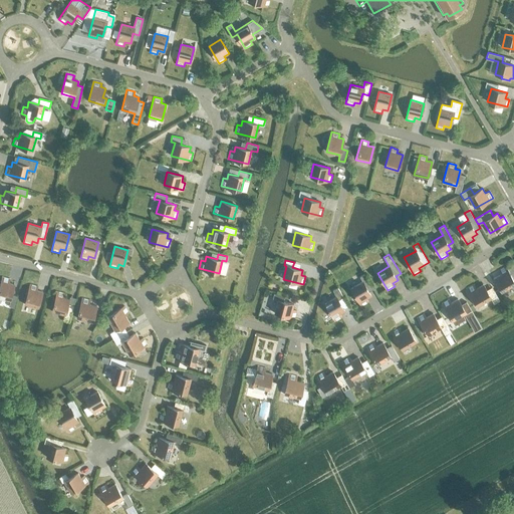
[(493,278),(502,292),(513,284),(513,281),(505,266),(498,270),(500,274),(493,278)]
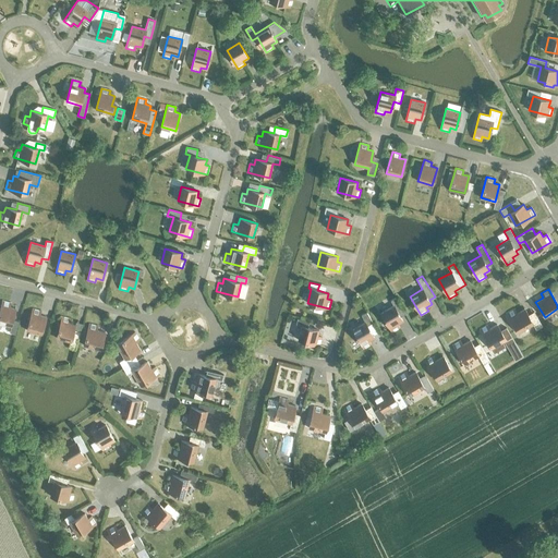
[(380,313),(392,332),(400,328),(398,324),(402,320),(397,312),(402,308),(396,296),(390,301),(393,305),(380,313)]
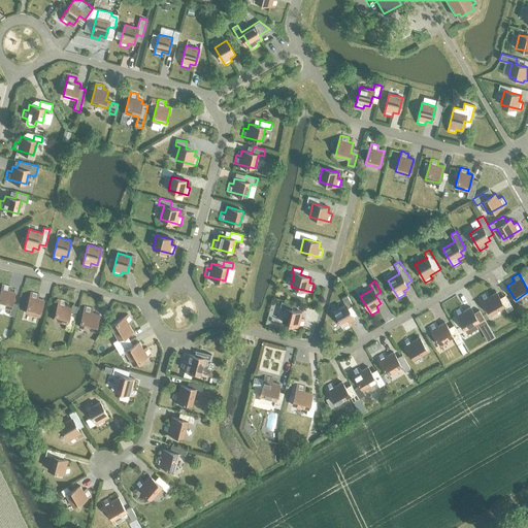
[(0,291),(0,290),(0,305),(10,308),(11,302),(14,292),(9,291),(10,287),(2,285),(0,291)]
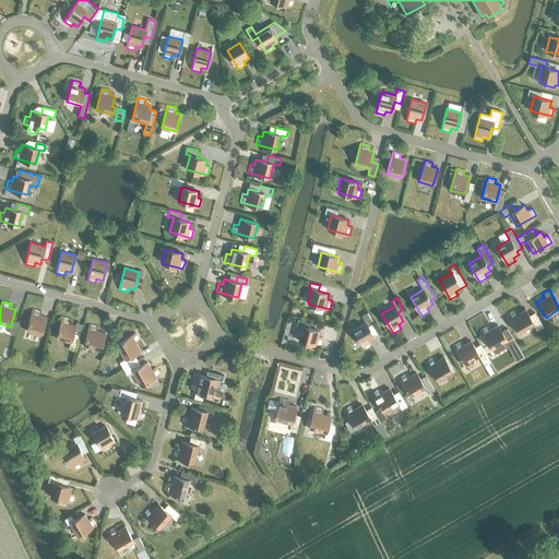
[(27,331),(42,334),(46,317),(39,316),(42,311),(33,309),(27,331)]
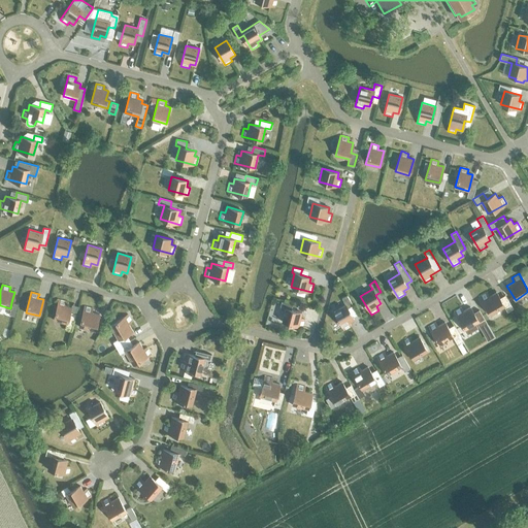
[(506,297),(501,300),(496,292),(489,296),(487,292),(480,296),(490,315),(504,306),(507,311),(513,308),(506,297)]
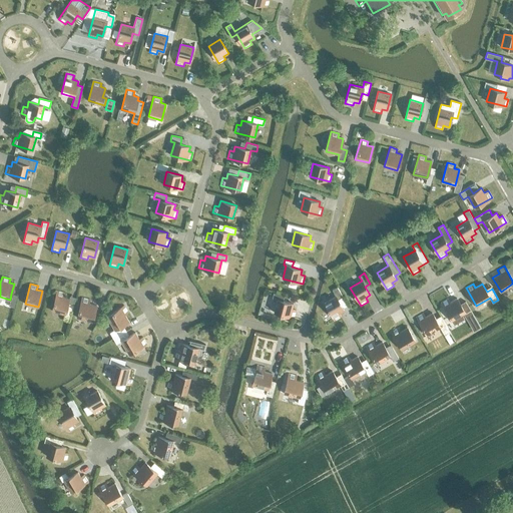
[(338,300),(343,297),(337,288),(332,291),(336,296),(324,303),(335,321),(341,317),(339,313),(344,311),(338,300)]
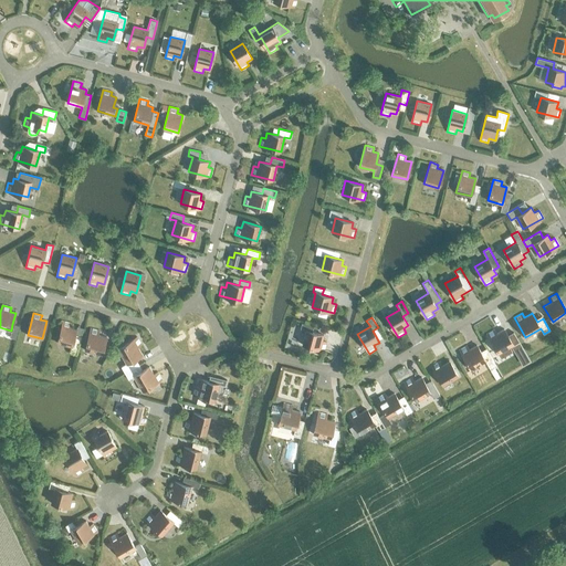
[(70,353),(76,355),(80,342),(73,339),(76,329),(71,327),(72,323),(63,321),(58,343),(71,346),(70,353)]
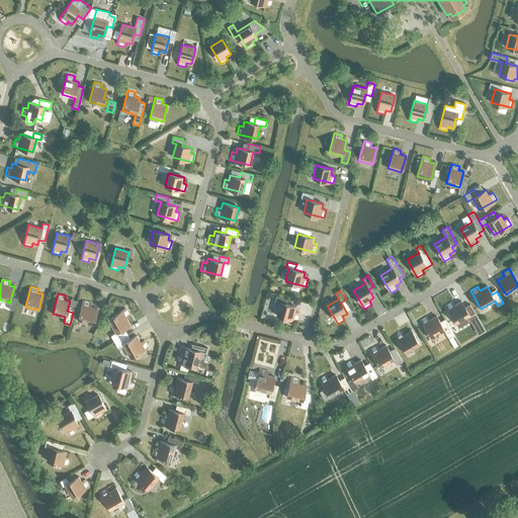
[(10,303),(8,309),(13,310),(16,298),(11,296),(10,303)]
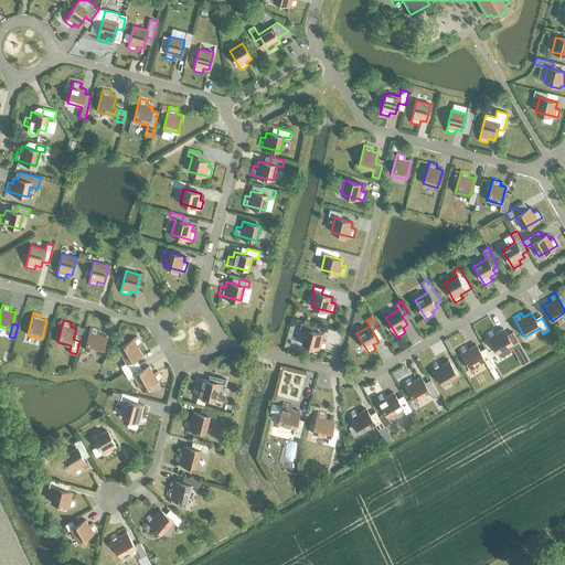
[(84,350),(102,354),(106,337),(97,334),(98,330),(91,328),(84,350)]
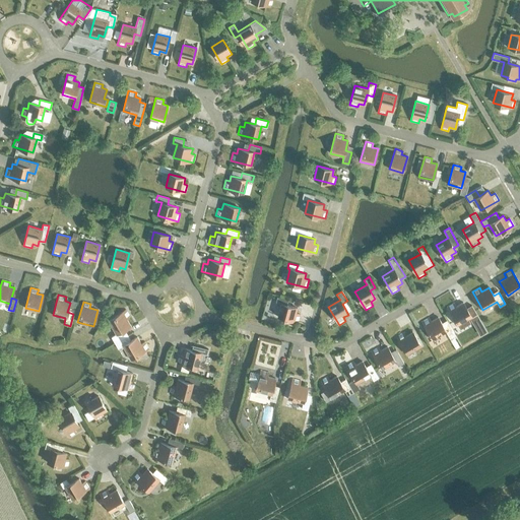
[(457,325),(471,317),(463,302),(456,306),(454,303),(447,307),(457,325)]
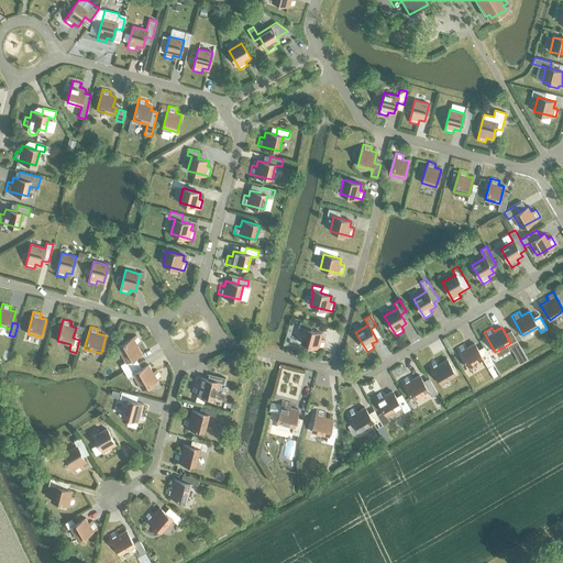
[(300,343),(322,349),(324,340),(320,339),(321,333),(305,329),(300,343)]
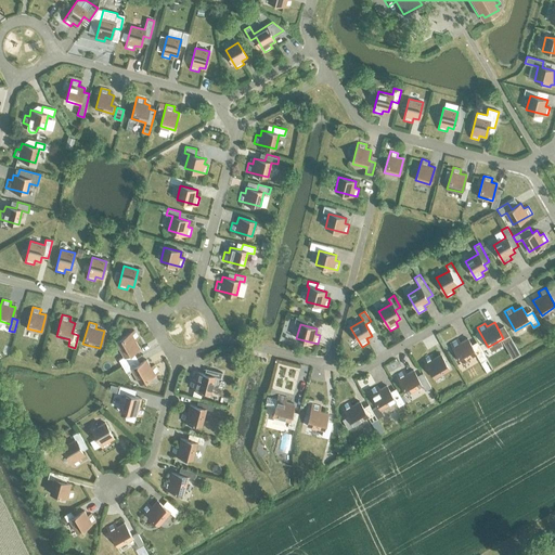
[(134,331),(115,341),(124,357),(118,359),(123,365),(133,359),(130,353),(139,348),(134,340),(139,338),(134,331)]
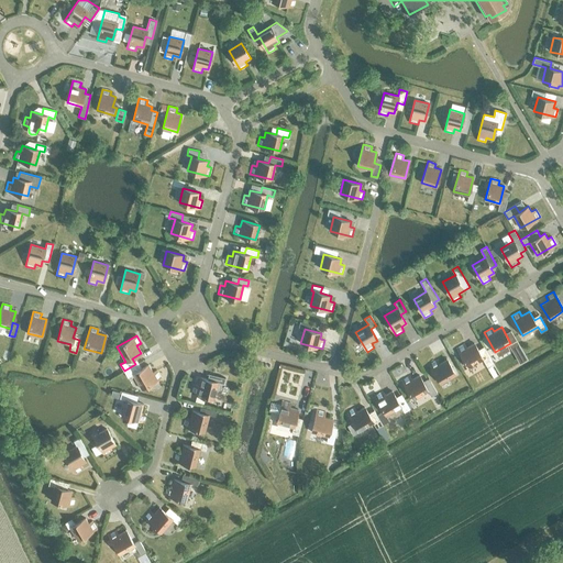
[(485,350),(479,353),(474,343),(466,348),(464,343),(456,348),(467,367),(483,359),(486,364),(492,361),(485,350)]
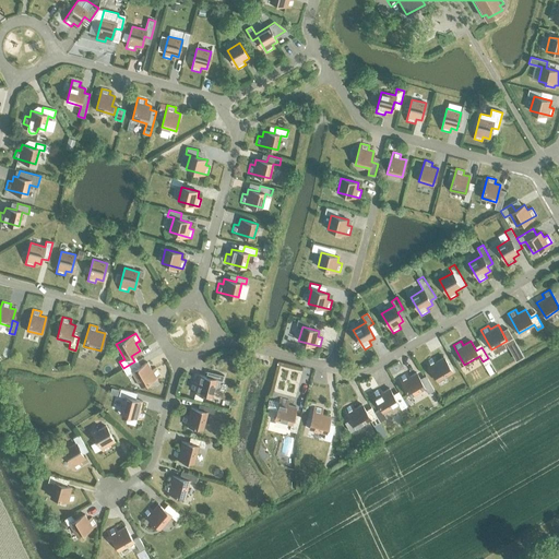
[(438,381),(452,372),(443,356),(436,360),(433,357),(426,361),(438,381)]
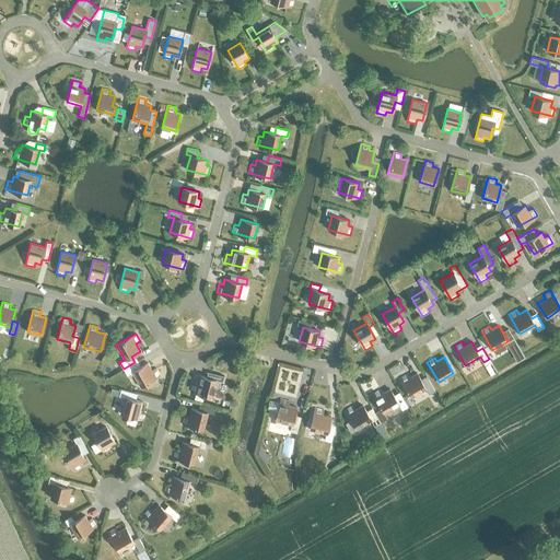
[(148,363),(138,369),(135,362),(124,369),(127,375),(132,372),(141,387),(160,375),(155,368),(152,370),(148,363)]
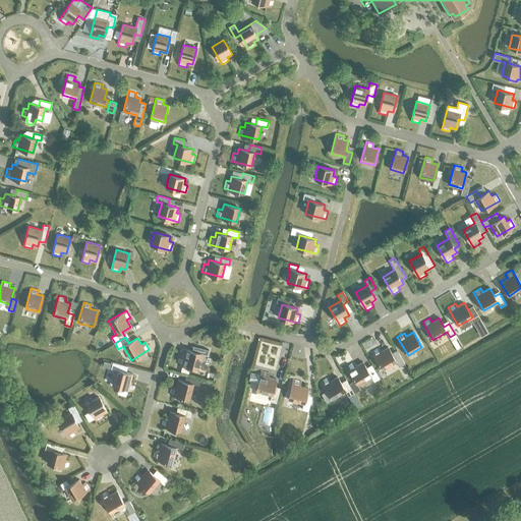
[(201,353),(207,355),(208,350),(198,347),(197,352),(185,349),(183,357),(179,356),(177,363),(182,365),(180,371),(187,373),(189,367),(197,369),(201,353)]
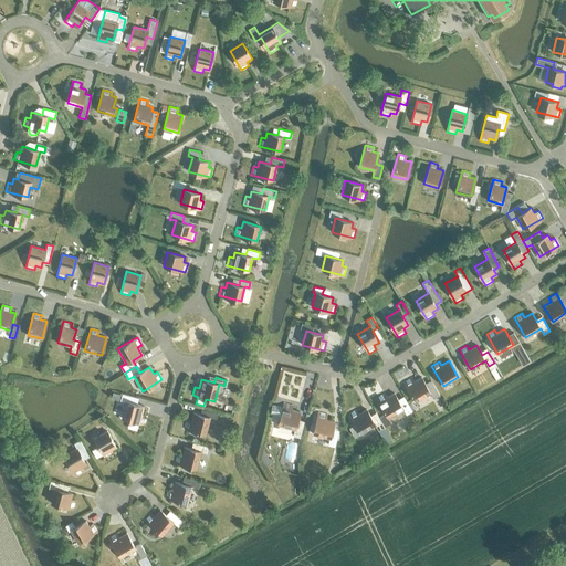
[(432,384),(427,387),(421,377),(413,381),(411,377),(404,381),(416,401),(430,392),(433,398),(439,395),(432,384)]
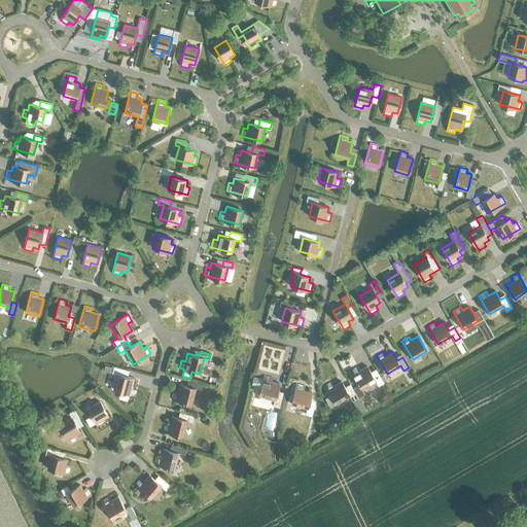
[(113,389),(134,395),(136,387),(132,386),(134,378),(124,375),(126,370),(113,365),(112,372),(117,374),(113,389)]
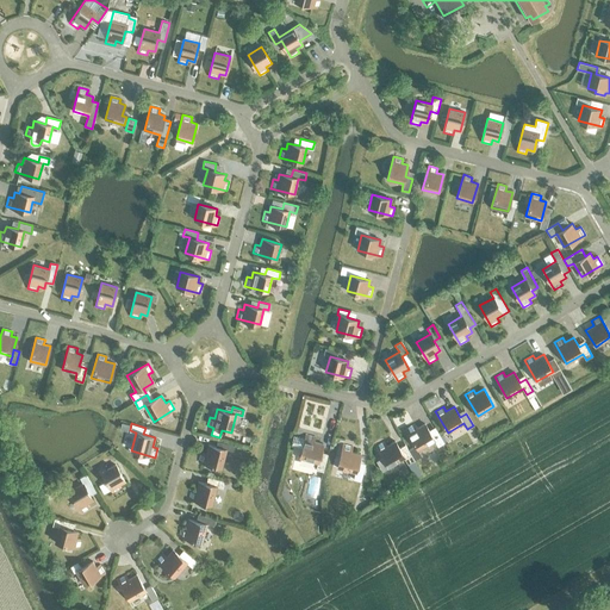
[(437,430),(430,434),(424,423),(416,428),(414,424),(405,429),(418,450),(434,441),(437,447),(444,442),(437,430)]
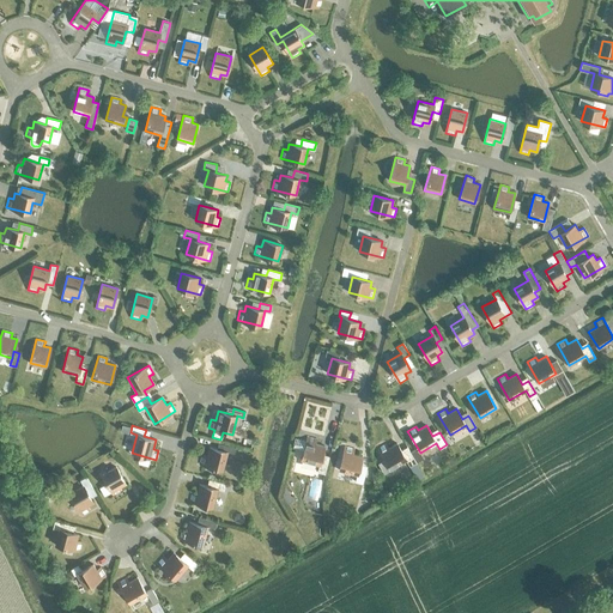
[(325,445),(315,443),(316,438),(308,436),(307,441),(295,437),(292,447),(304,450),(301,460),(319,465),(317,472),(325,473),(328,460),(322,457),(325,445)]
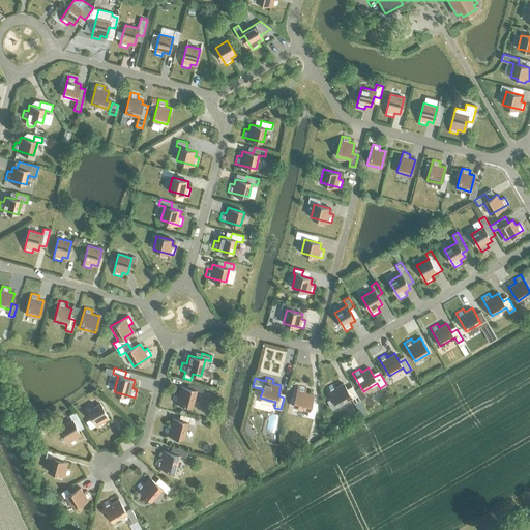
[(354,389),(348,392),(343,383),(335,387),(333,383),(326,387),(337,406),(351,398),(354,403),(360,400),(354,389)]
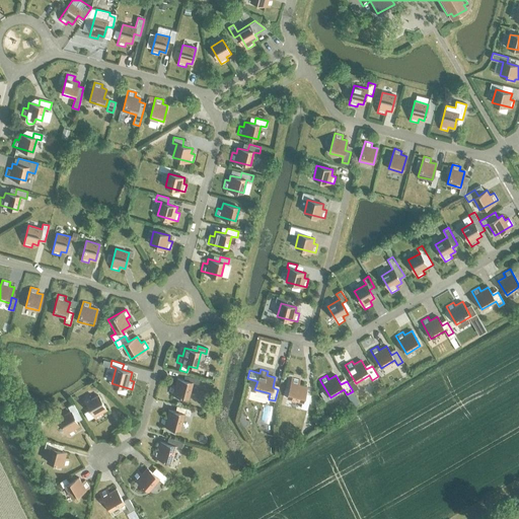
[(193,382),(198,383),(200,378),(191,376),(189,381),(176,378),(174,385),(170,384),(168,392),(189,397),(193,382)]
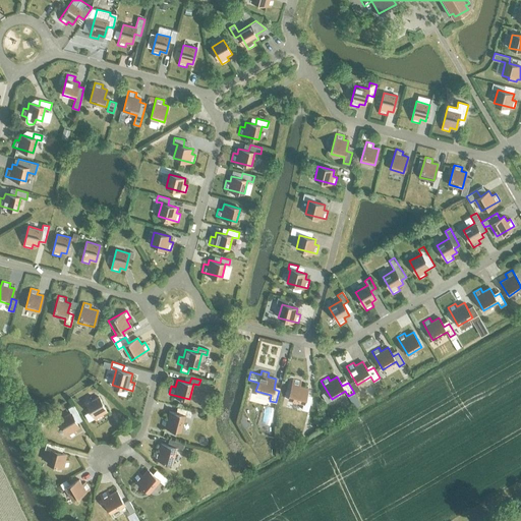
[(301,409),(308,411),(311,399),(305,397),(307,388),(300,386),(301,382),(293,380),(288,400),(303,403),(301,409)]
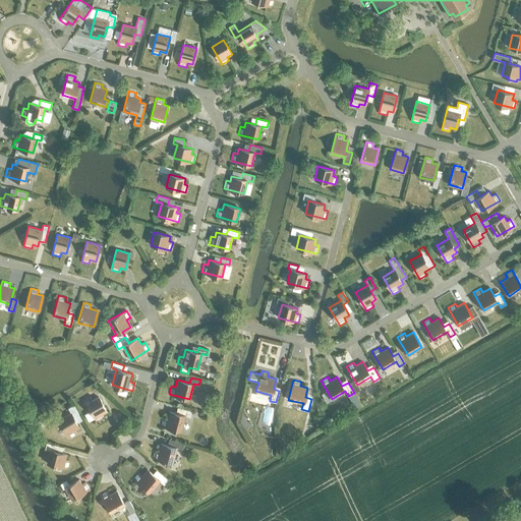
[(87,403),(97,421),(104,417),(102,414),(107,411),(99,397),(87,403)]
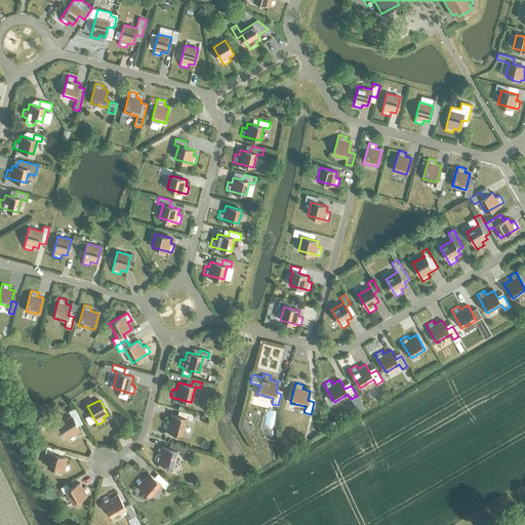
[(59,422),(70,441),(77,437),(75,433),(80,431),(78,427),(82,423),(74,408),(69,411),(72,415),(59,422)]
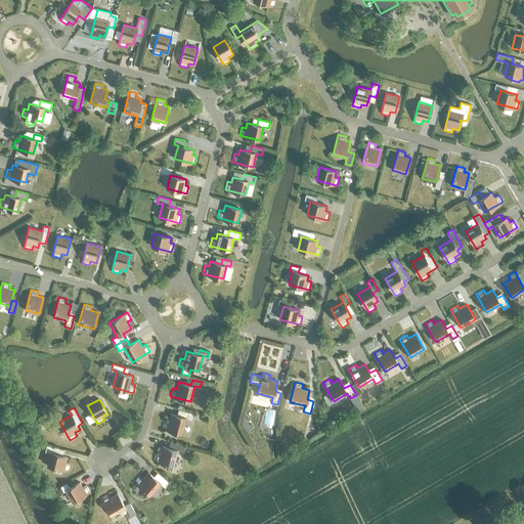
[(186,419),(191,420),(193,413),(181,410),(180,416),(170,413),(168,422),(164,421),(162,428),(182,433),(186,419)]
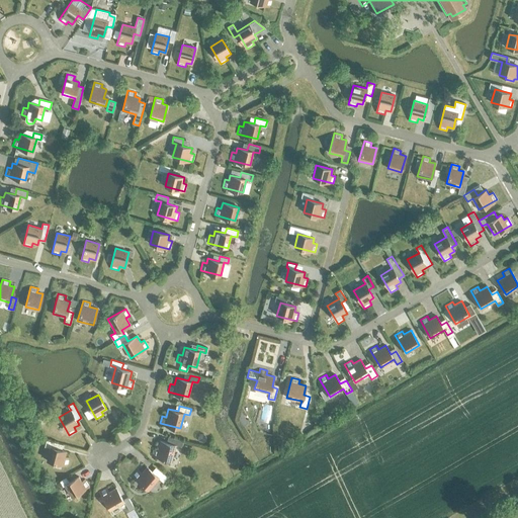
[(176,445),(181,446),(183,440),(171,437),(169,443),(160,440),(158,448),(154,447),(152,455),(172,460),(176,445)]
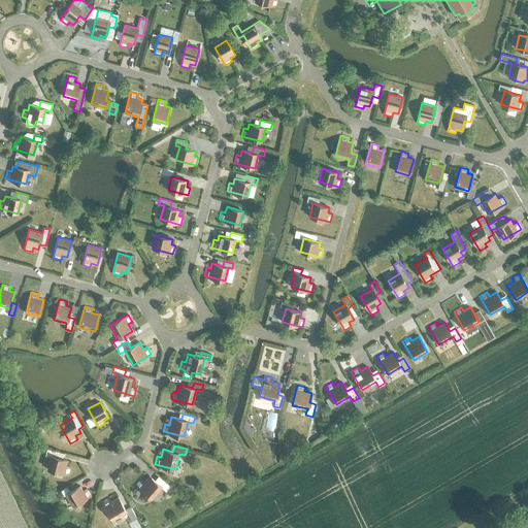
[(47,469),(68,474),(70,466),(66,465),(67,460),(57,457),(59,452),(46,449),(45,455),(51,456),(47,469)]
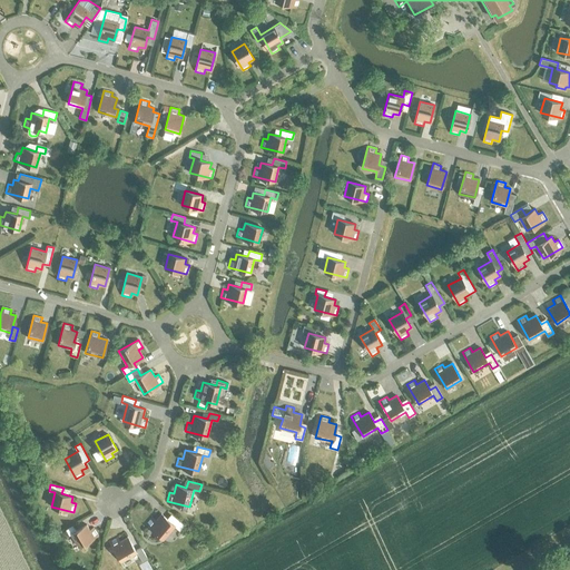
[(174,516),(169,521),(160,513),(155,520),(151,518),(146,524),(164,539),(175,526),(179,530),(184,524),(174,516)]
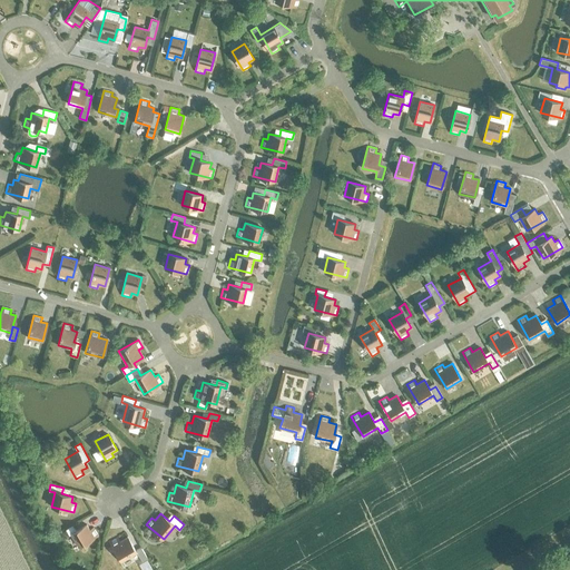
[(94,528),(89,530),(86,524),(76,531),(72,526),(66,529),(69,534),(70,533),(78,547),(98,536),(94,528)]
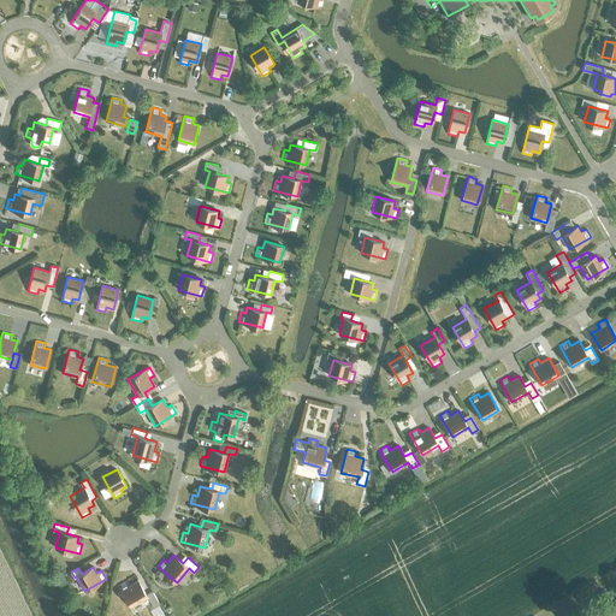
[(131,606),(148,597),(137,580),(129,585),(126,580),(118,585),(131,606)]
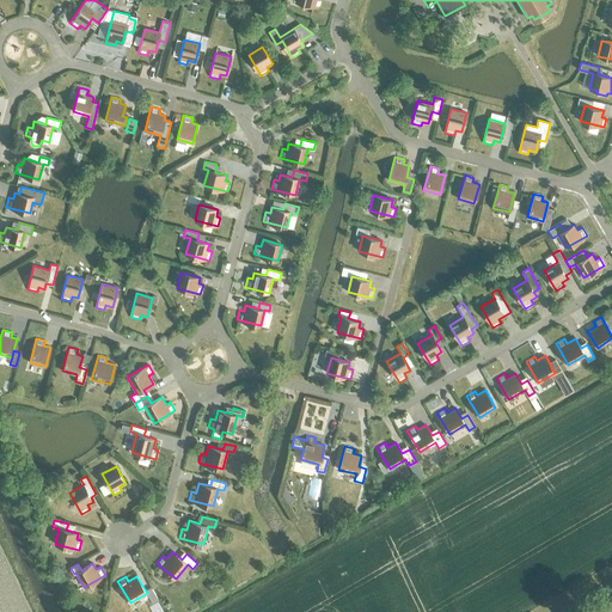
All buildings are outlined.
